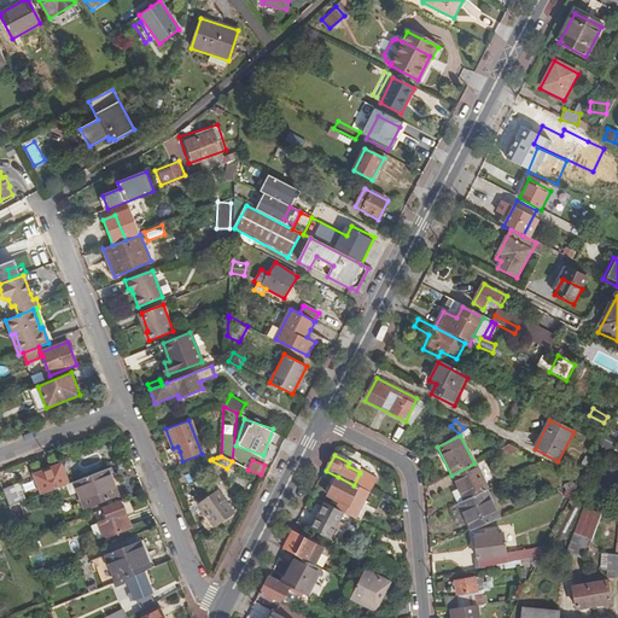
[(362,468),(349,462),(348,466),(360,472),(362,468)]
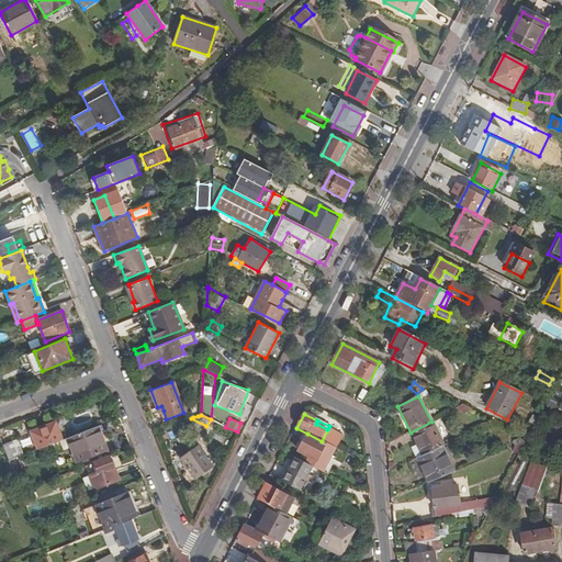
[(31,431),(38,449),(63,440),(55,422),(31,431)]
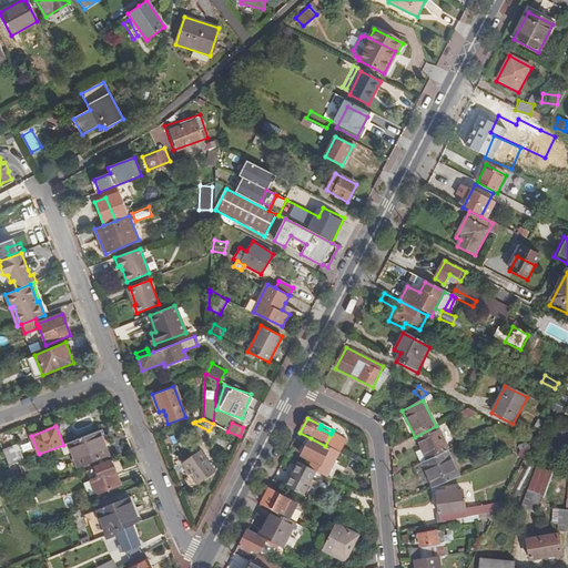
[(436,426),(415,437),(423,450),(415,454),(419,465),(423,464),(447,452),(448,452),(436,426)]
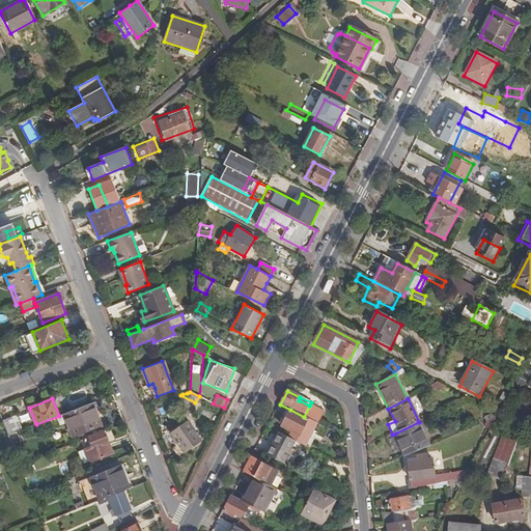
[(93,402),(63,414),(72,437),(102,425),(93,402)]
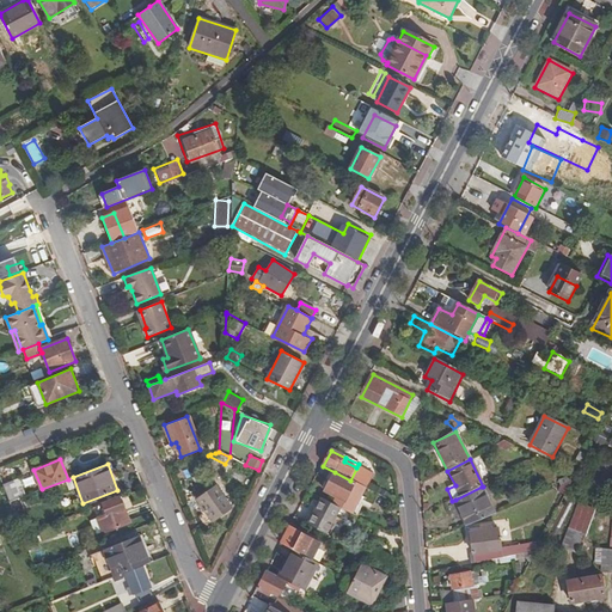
[(362,471),(356,469),(350,481),(355,483),(362,471)]
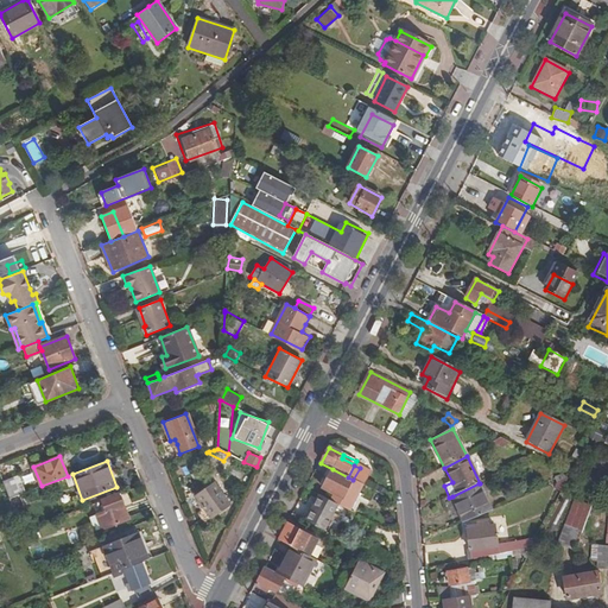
[(360,467),(360,468),(353,480),(365,486),(371,473),(360,467)]
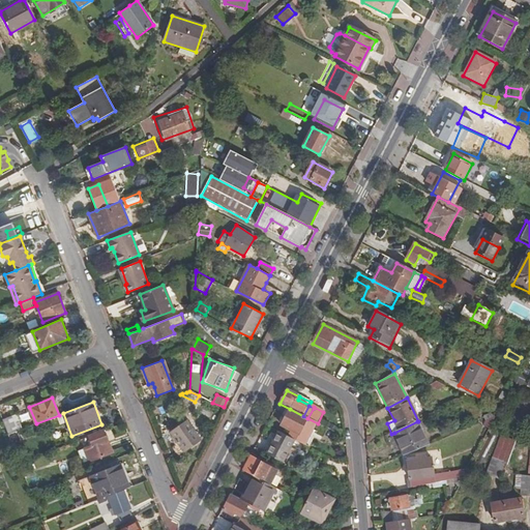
[(292,433),(289,438),(295,441),(305,446),(318,423),(307,418),(303,416),(290,409),(281,427),(292,433)]
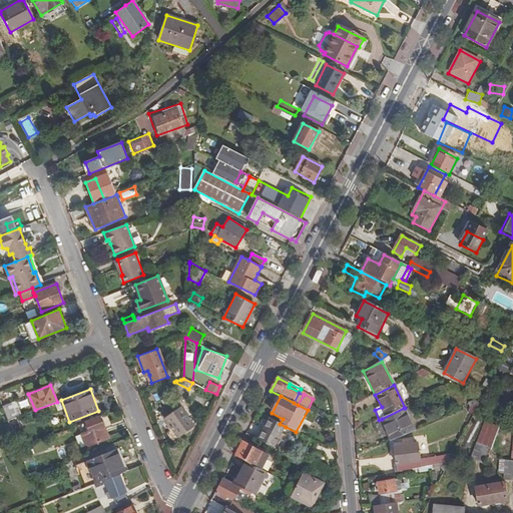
[(11,402),(2,406),(8,421),(17,417),(11,402)]
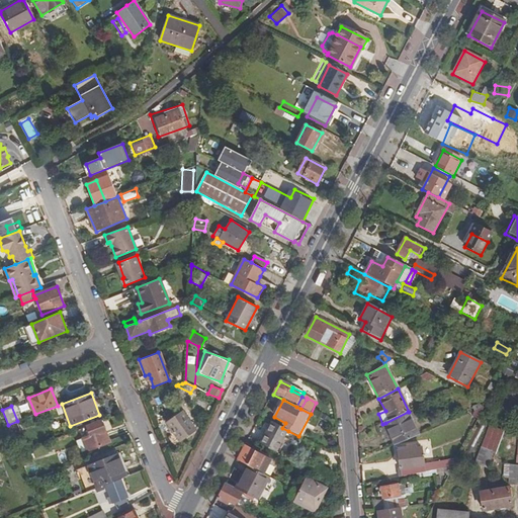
[(183,410),(165,422),(179,441),(196,429),(183,410)]
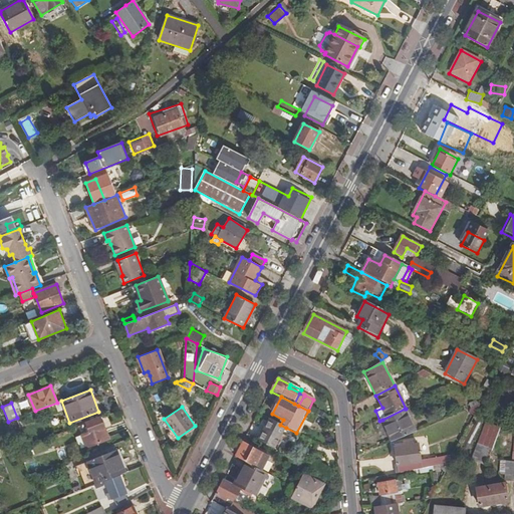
[(392,443),(415,434),(405,409),(382,420),(392,443)]
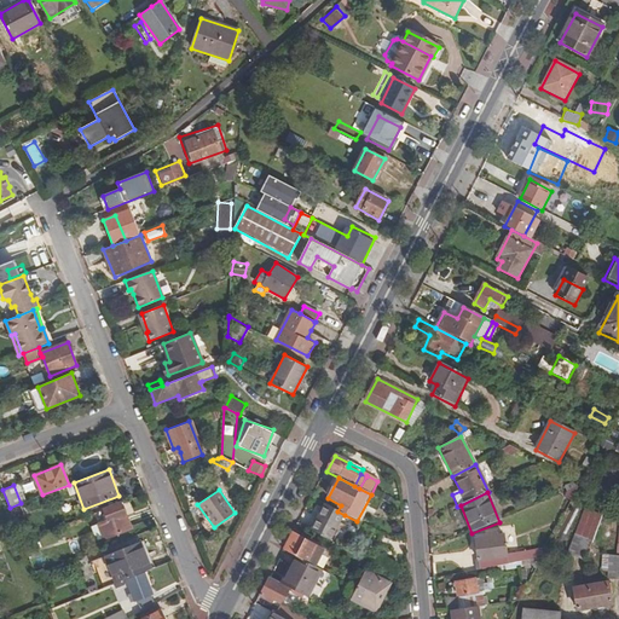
[(25,515),(21,503),(10,508),(15,519),(25,515)]
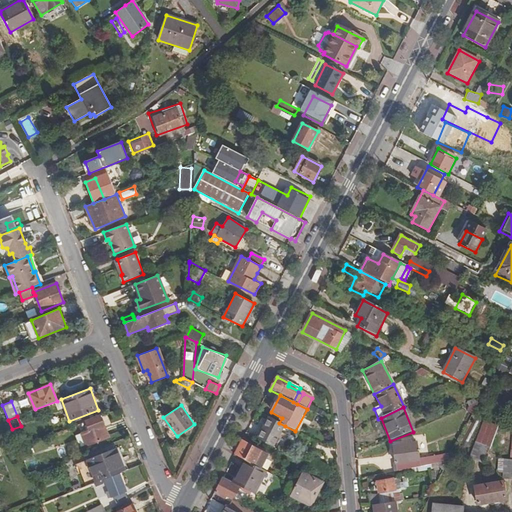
[(100,416),(86,421),(90,431),(82,434),(86,445),(108,437),(100,416)]
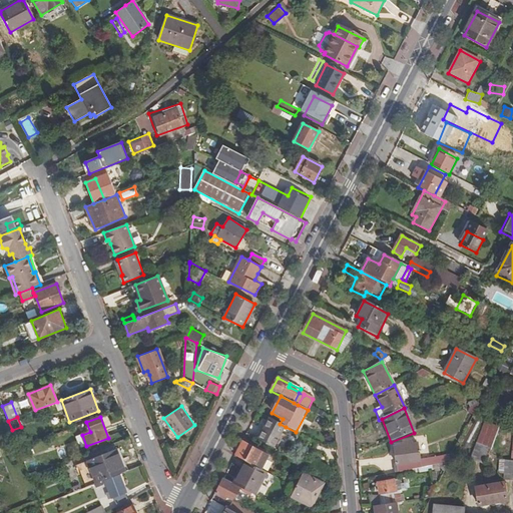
[(257,440),(274,449),(286,427),(280,424),(268,418),(257,440)]
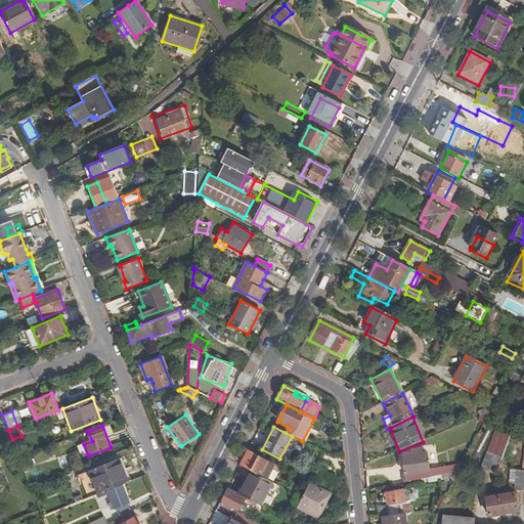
[(509,438),(495,433),(481,470),(492,474),(498,459),(500,460),(509,438)]
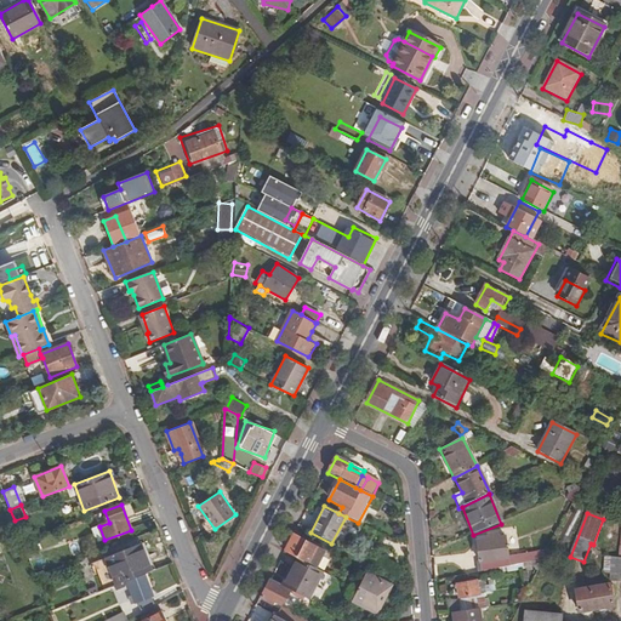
[(620,584),(620,531),(619,559),(605,558),(605,575),(619,576),(619,585),(620,584)]
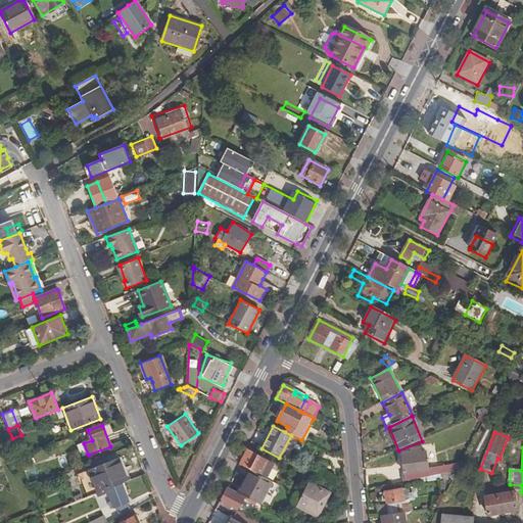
[(419,448),(410,450),(411,456),(402,457),(401,457),(407,482),(447,474),(445,467),(428,470),(425,453),(421,454),(419,448)]
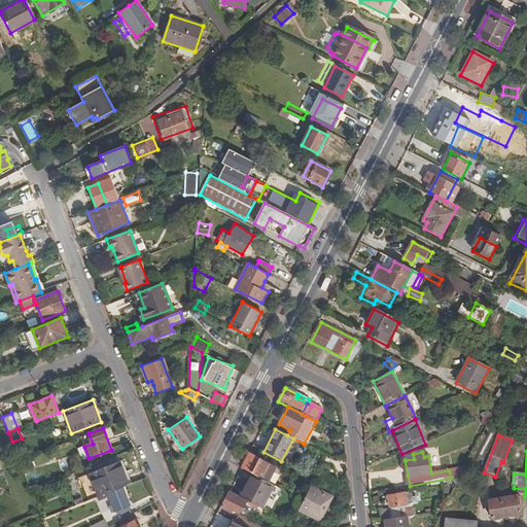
[(264,461),(248,454),(242,466),(262,478),(268,466),(262,464),(264,461)]
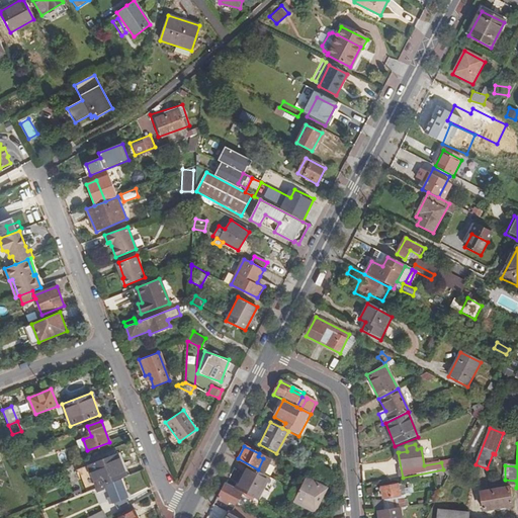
[(28,449),(20,452),(26,467),(34,464),(28,449)]
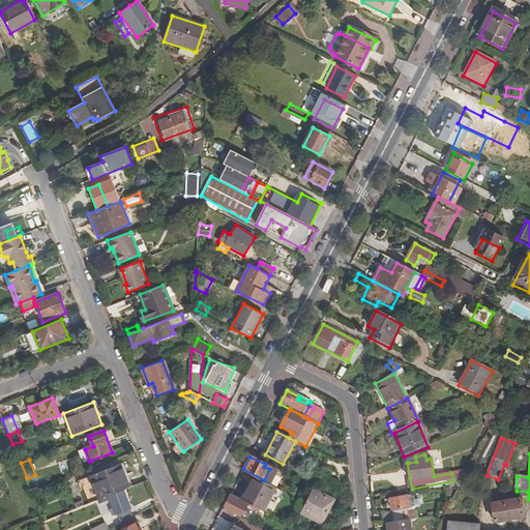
[(90,476),(98,499),(123,490),(129,488),(121,464),(90,476)]
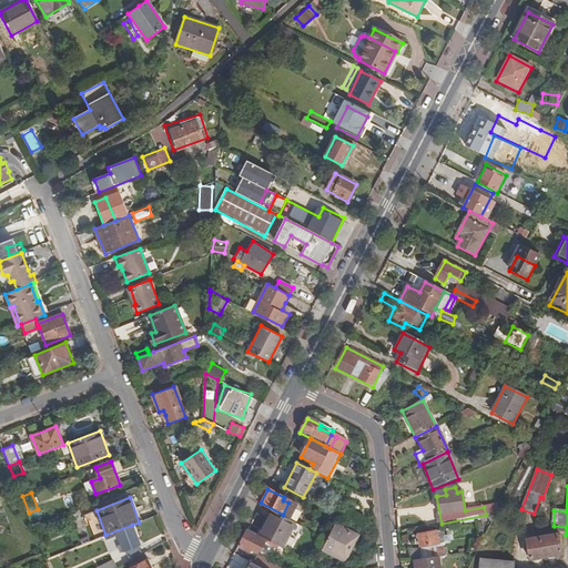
[(295,523),(271,510),(257,535),(265,539),(282,548),(295,523)]
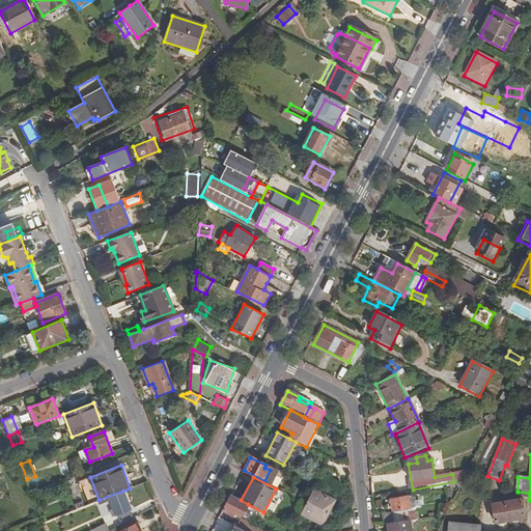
[(312,490),(305,504),(300,514),(323,526),(331,510),(329,509),(334,500),(312,490)]
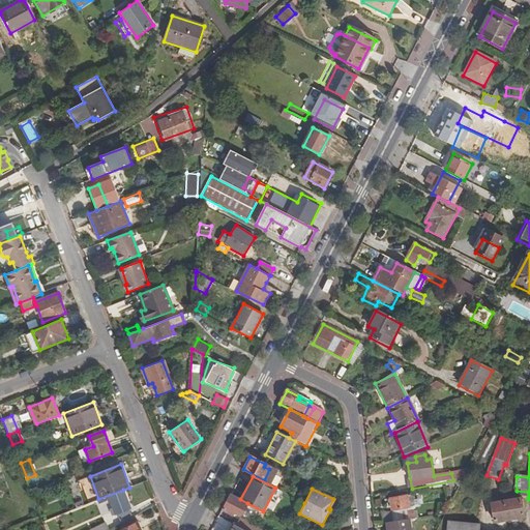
[(130,508),(123,490),(98,499),(98,500),(99,503),(110,500),(116,513),(130,508)]
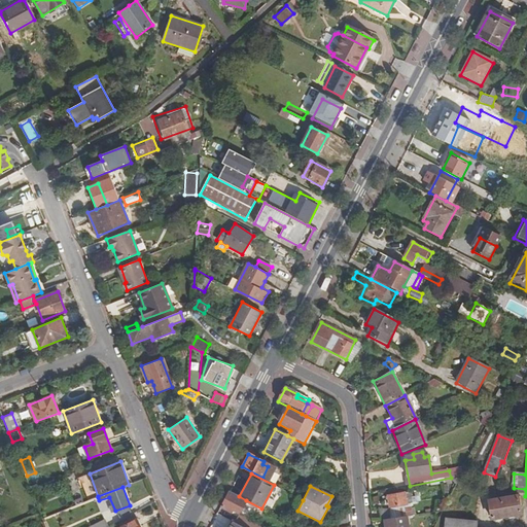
[(246,500),(239,496),(227,491),(219,507),(231,513),(233,508),(240,512),(246,500)]
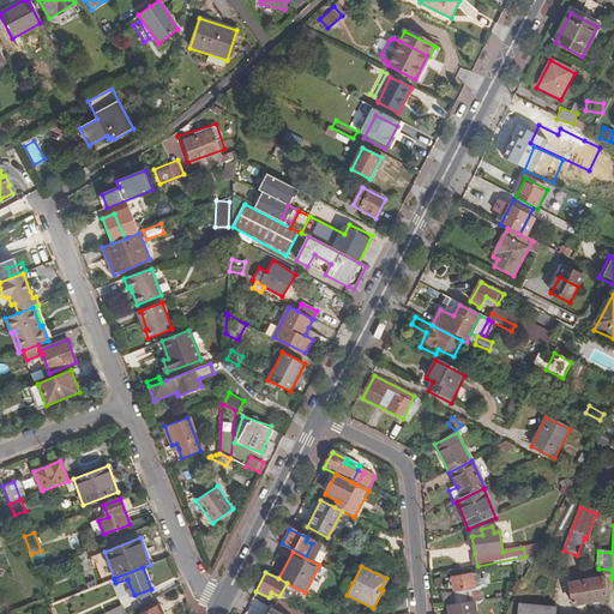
[(473,576),(452,579),(455,593),(474,589),(473,576)]
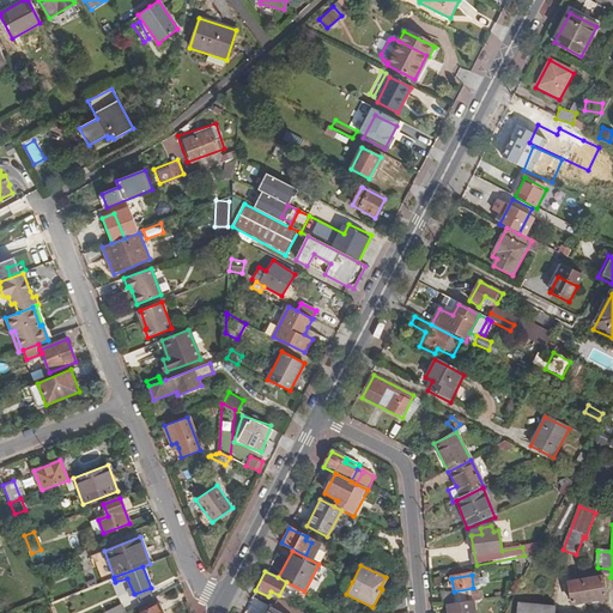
[(602,577),(574,583),(572,606),(606,601),(602,577)]
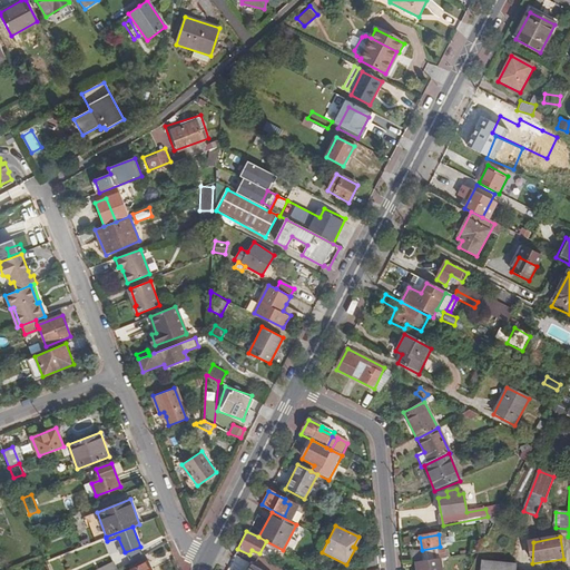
[(320,556),(314,566),(320,569),(325,559),(320,556)]
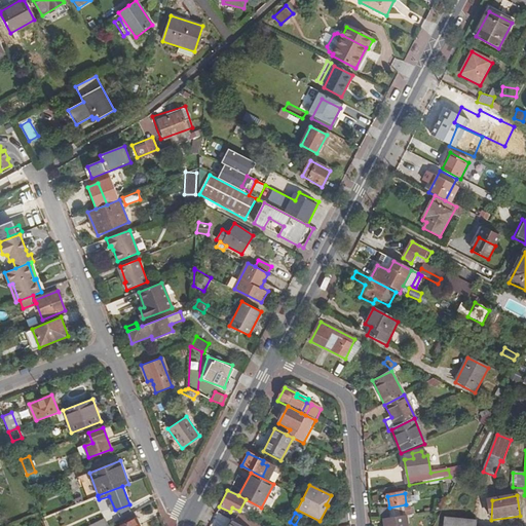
[(258,525),(237,515),(233,522),(240,525),(258,525)]
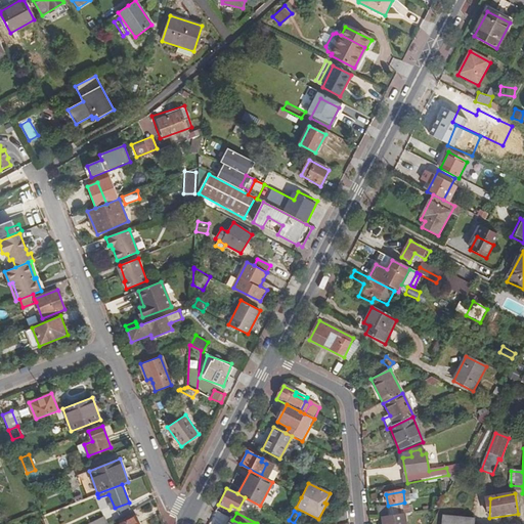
[(140,523),(136,515),(120,523),(140,523)]
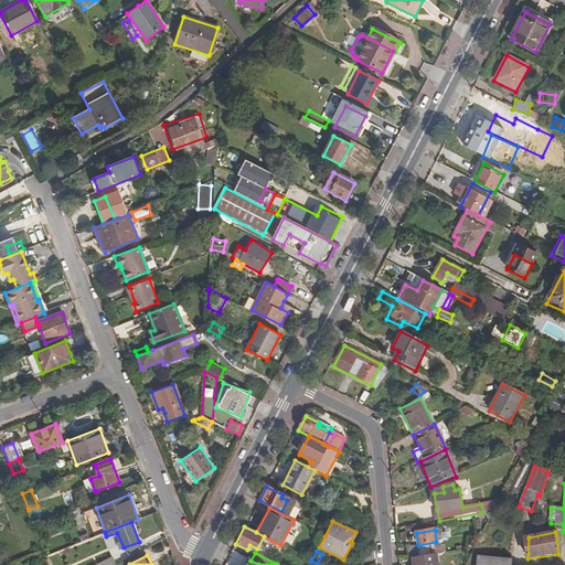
[(437,564),(436,555),(413,558),(413,564),(437,564)]
